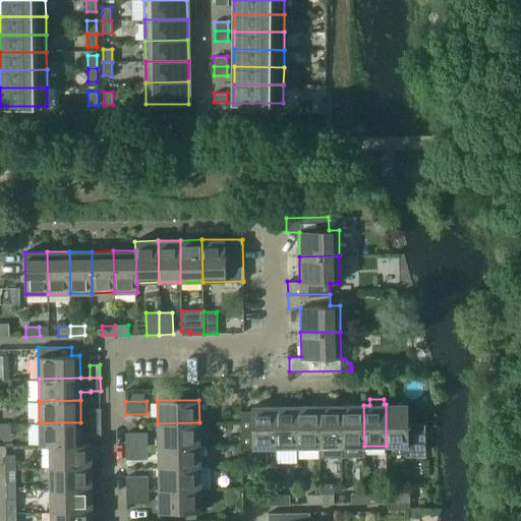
[(408,404),(386,404),(386,446),(394,445),(394,454),(409,454),(409,445),(423,445),(422,423),(408,423),(408,404)]
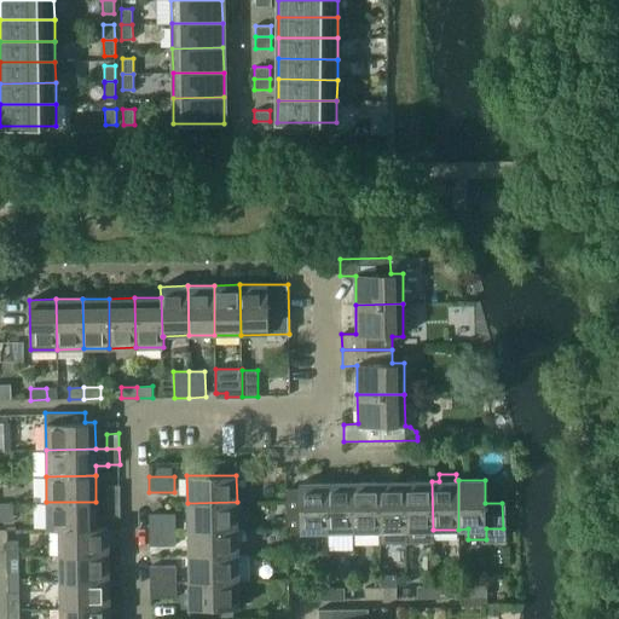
[(406,530),(405,481),(379,482),(380,531),(380,543),(406,542),(406,530)]
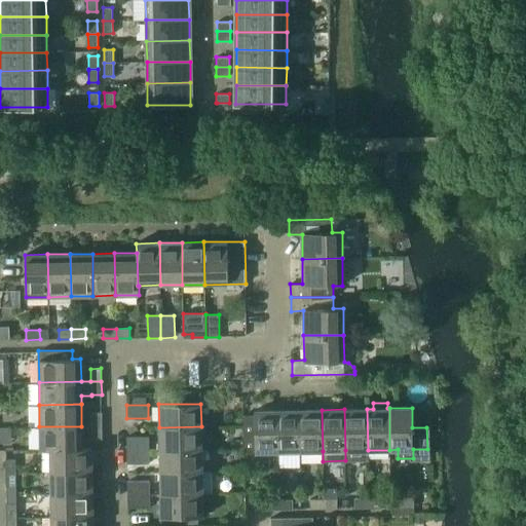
[(345,450),(368,450),(367,409),(344,409),(345,450)]
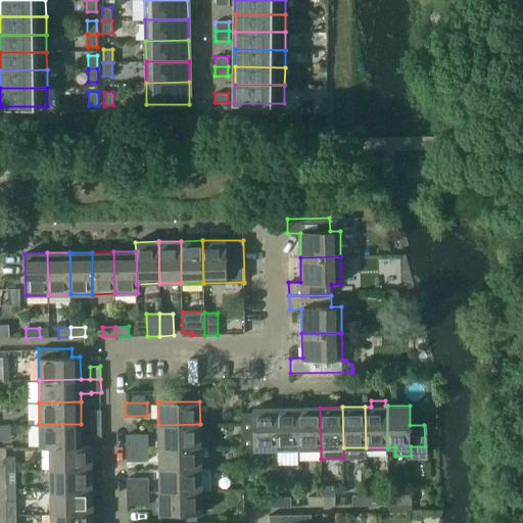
[(242,449),(276,448),(276,408),(252,409),(252,413),(242,413),(242,449)]
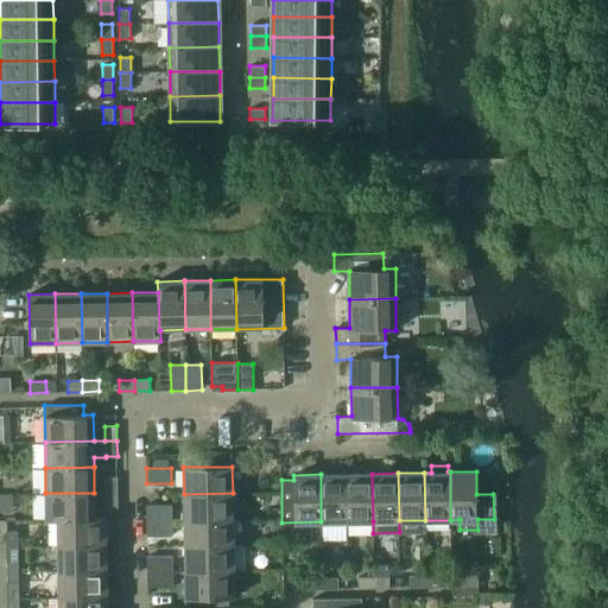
[(321,521),(347,521),(347,474),(321,474),(321,521)]
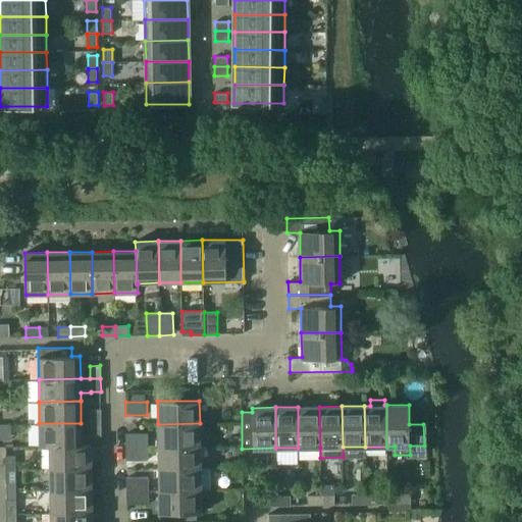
[(298,448),(320,448),(319,407),(298,407),(298,448)]
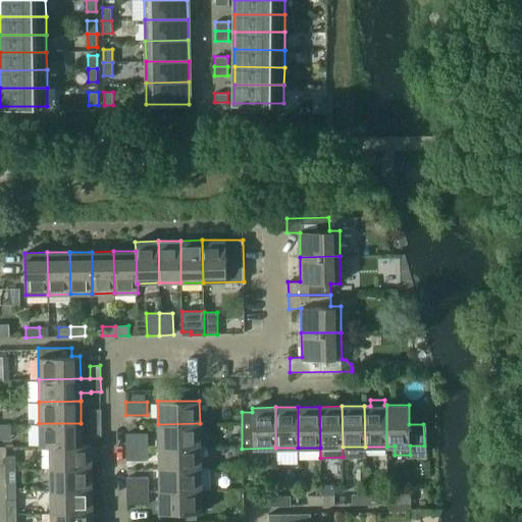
[(91,409),(91,423),(101,422),(101,409),(91,409)]
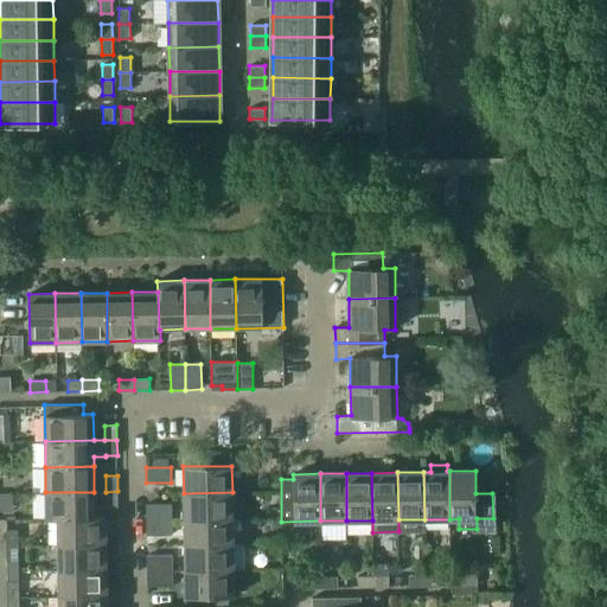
[(117,491),(106,492),(107,506),(117,506),(117,491)]
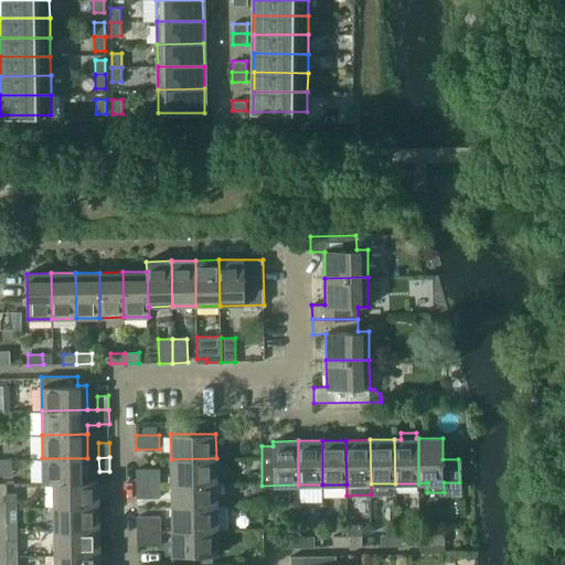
[(43,482),(54,482),(88,481),(87,458),(42,458),(43,482)]
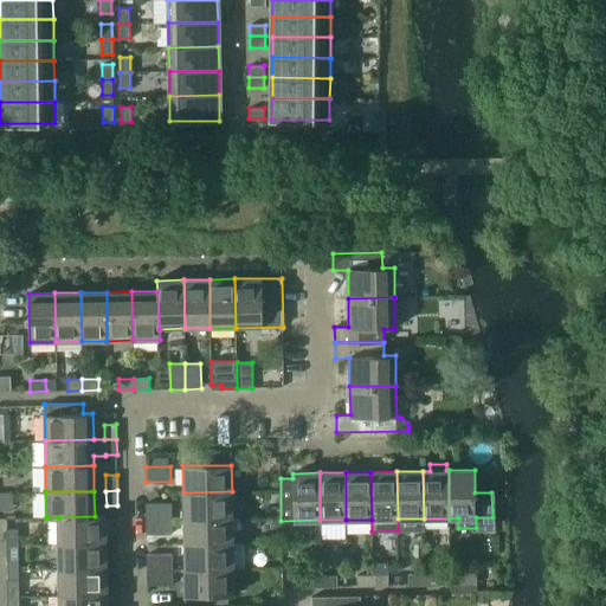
[(184,492),(184,519),(232,517),(232,491),(184,492)]
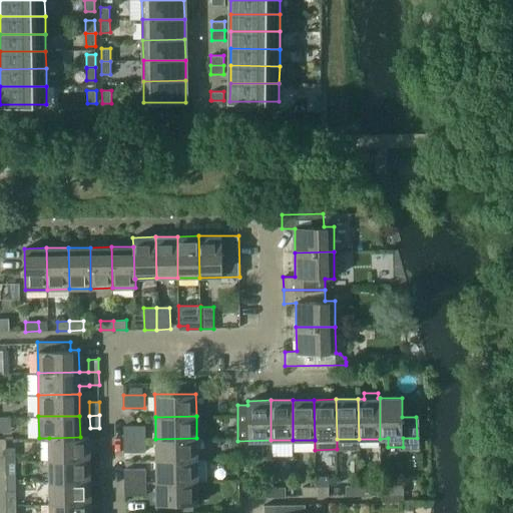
[(123,426),(123,439),(145,439),(145,426),(123,426)]
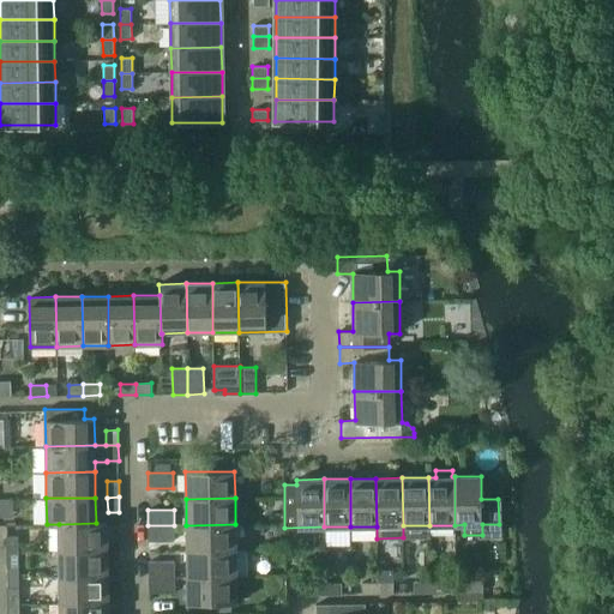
[(59,524),(59,551),(108,549),(107,523),(96,523),(59,524)]
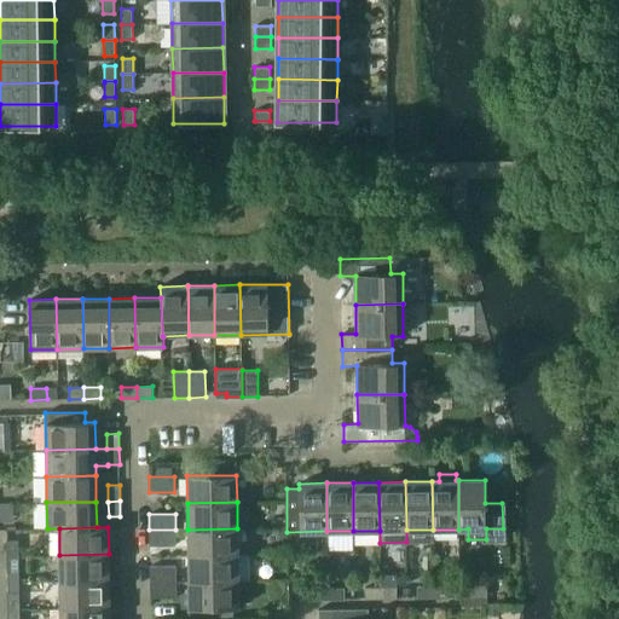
[(187,530),(189,555),(238,555),(237,528),(187,530)]
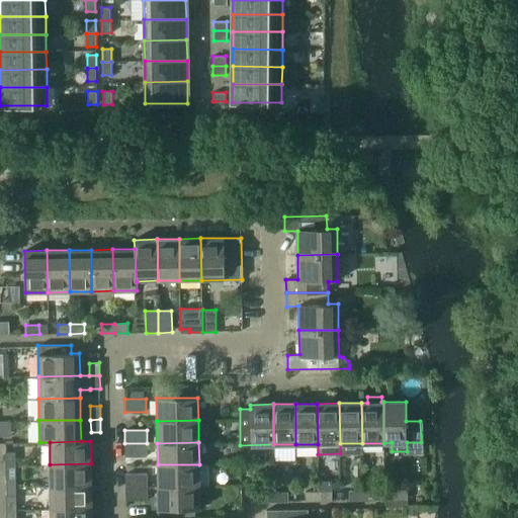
[(147,443),(124,443),(125,456),(147,455),(147,443)]
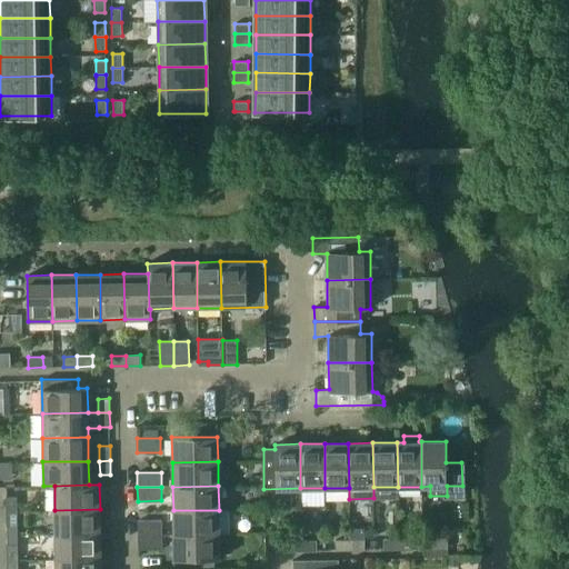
[(6,497),(7,511),(17,511),(17,497),(6,497)]
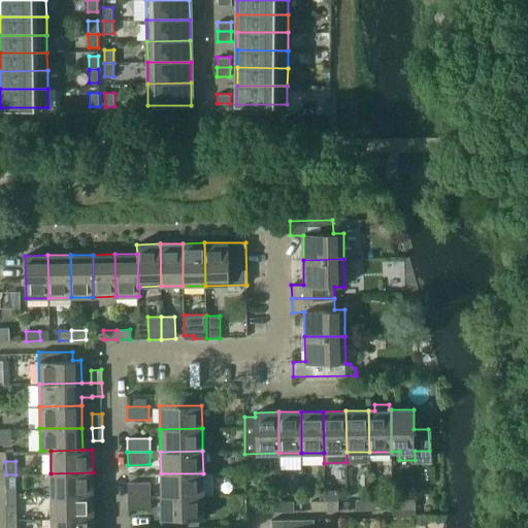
[(51,473),(51,496),(93,495),(93,472),(51,473)]
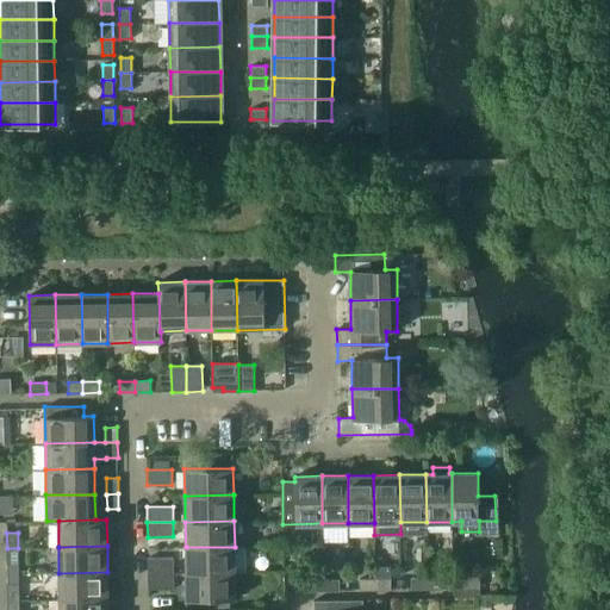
[(186,547),(186,573),(235,572),(244,572),(244,546),(235,547),(186,547)]
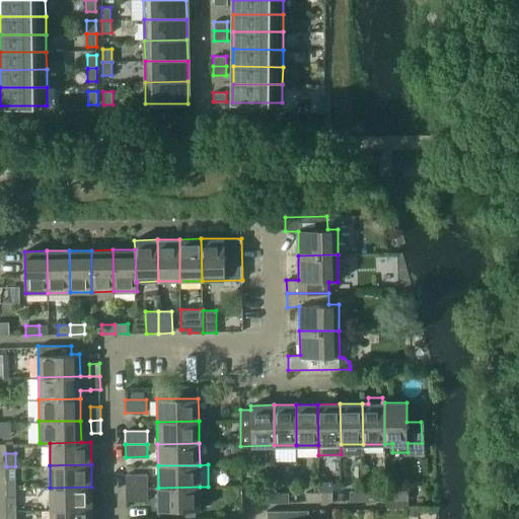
[(15,466),(6,466),(6,479),(15,479),(15,466)]
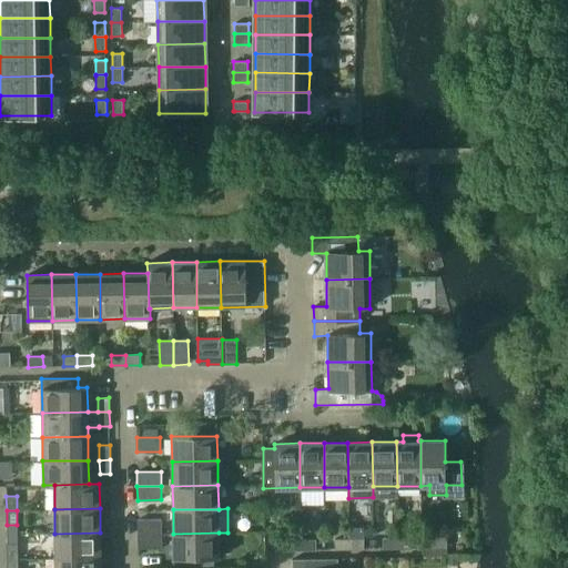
[(138,519),(138,535),(162,534),(161,519),(138,519)]
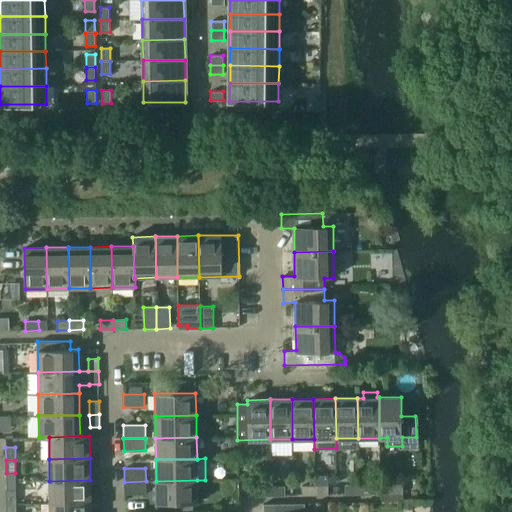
[(49,481),(50,503),(90,502),(90,480),(49,481)]
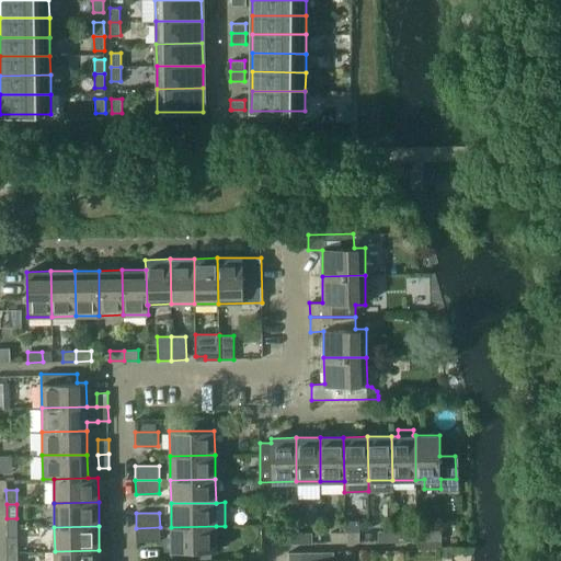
[(216,526),(171,527),(172,552),(216,551),(216,526)]
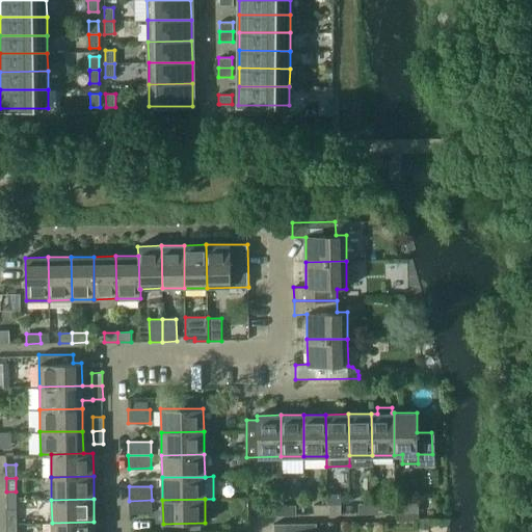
[(152,500),(129,501),(129,513),(152,513),(152,500)]
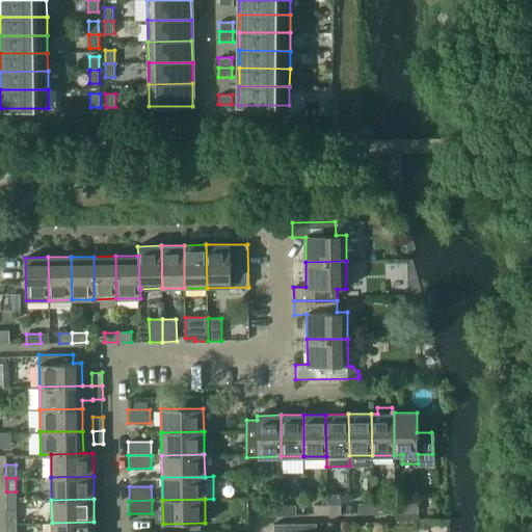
[(386,503),(372,504),(373,513),(386,513),(386,503)]
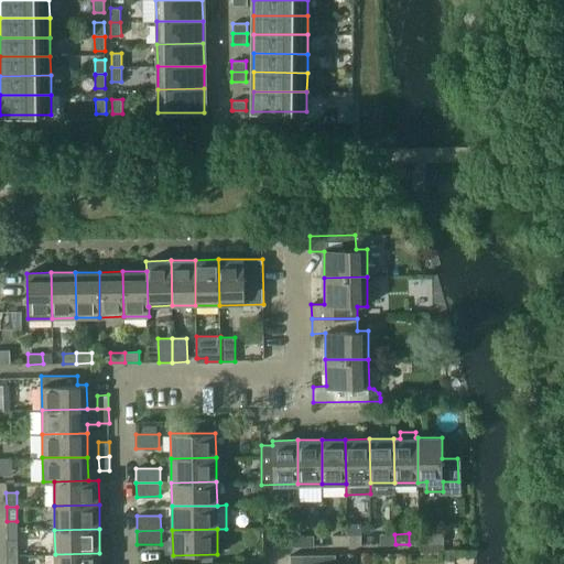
[(430,533),(430,544),(444,543),(444,533),(430,533)]
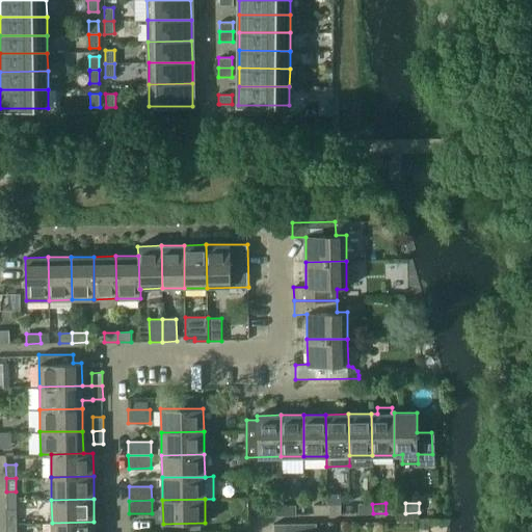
[(341,504),(327,505),(327,514),(341,514),(341,504)]
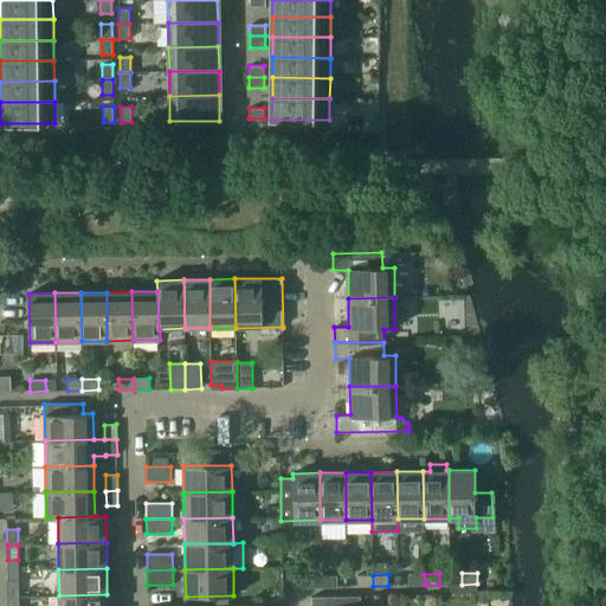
[(425,585),(424,574),(410,574),(410,585),(425,585)]
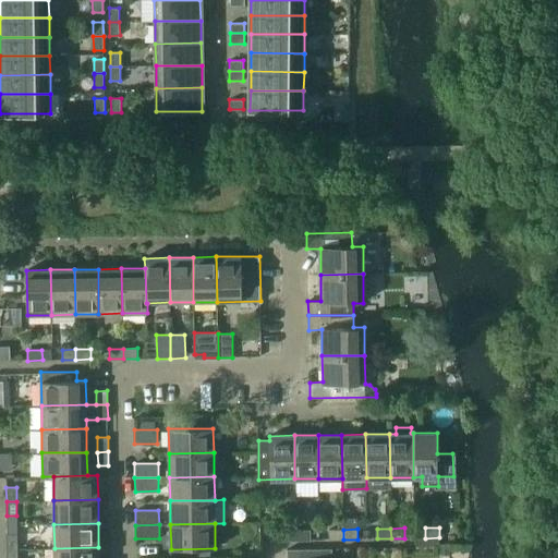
[(311,530),(295,531),(295,541),(311,541),(311,530)]
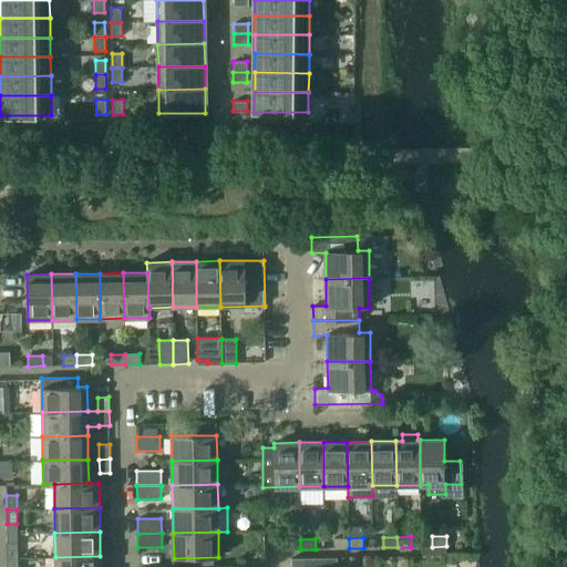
[(349,548),(349,538),(334,538),(334,548),(349,548)]
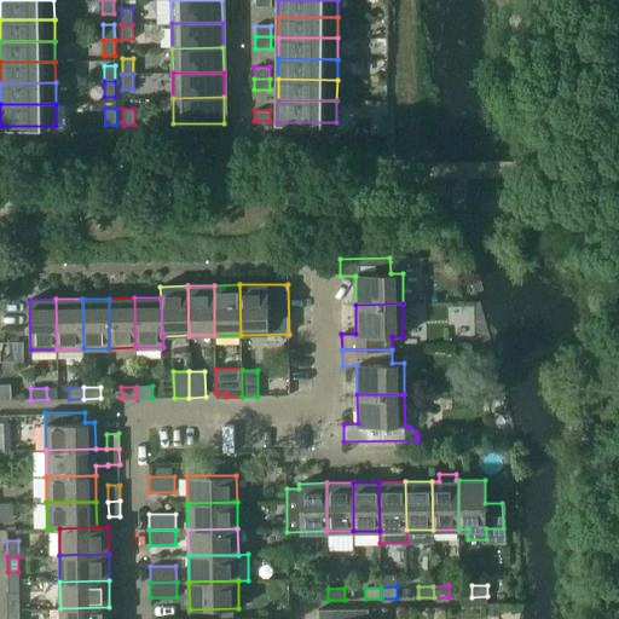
[(328,600),(328,589),(313,589),(313,600),(328,600)]
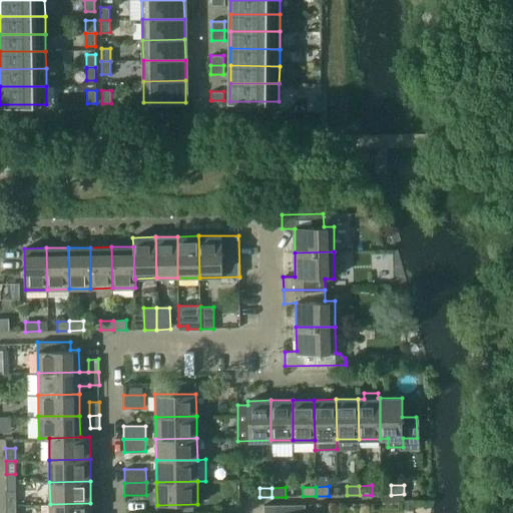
[(6,492),(6,505),(16,504),(16,491),(6,492)]
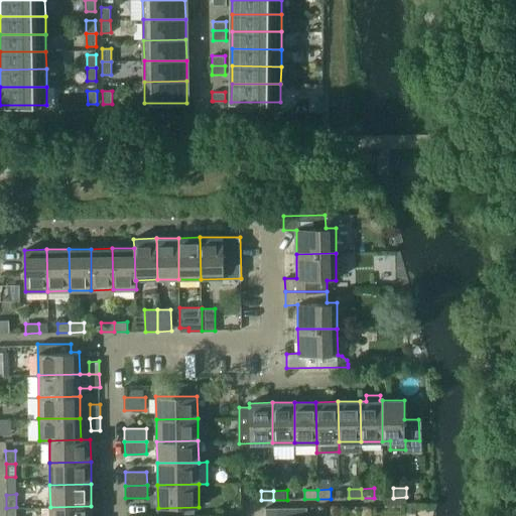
[(50,507),(49,515),(91,515),(91,506),(50,507)]
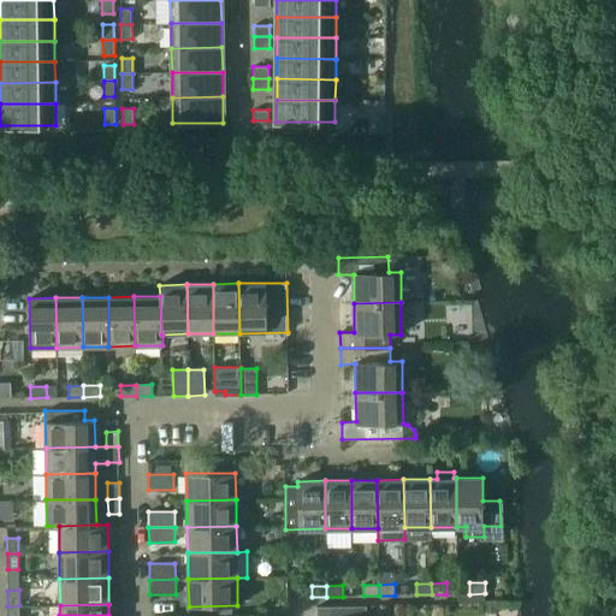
[(18,615),(19,605),(7,606),(7,615),(18,615)]
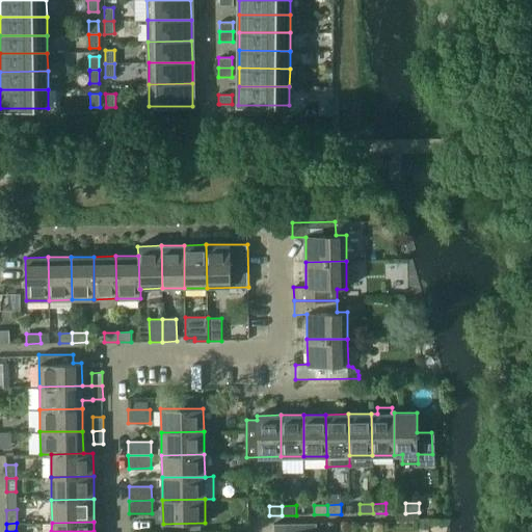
[(273,524),(273,531),(316,531),(317,523),(273,524)]
